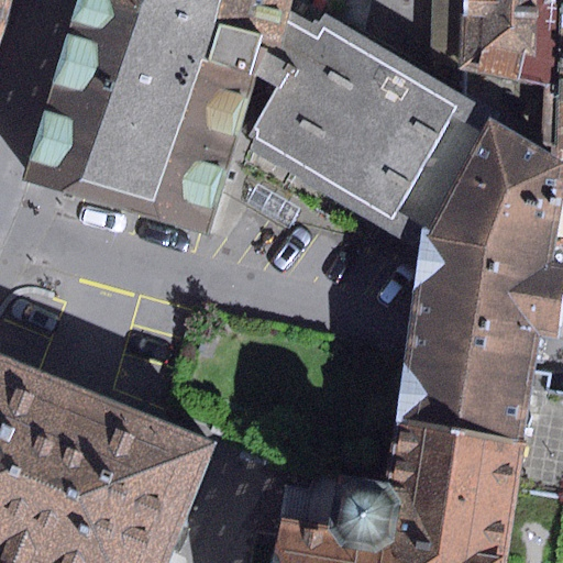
[(0,0),(0,19),(9,21),(13,0),(0,0)]
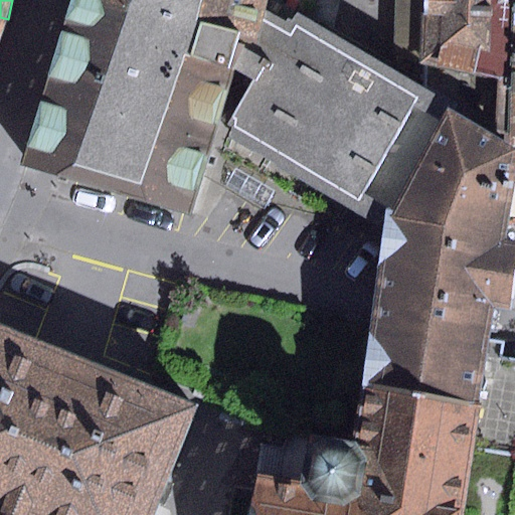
[(241,32),(97,0),(69,0),(22,159),(189,215),(231,67),(241,32)]
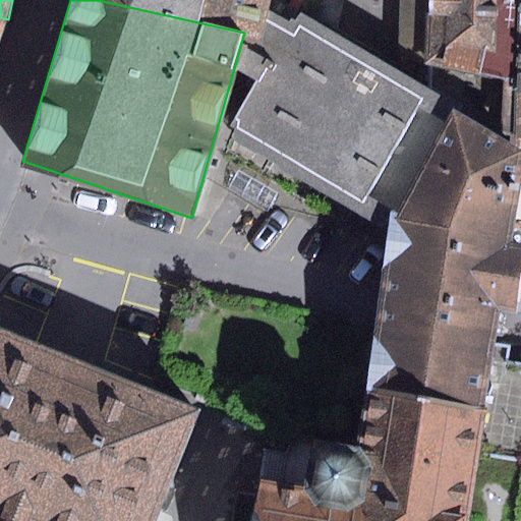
[(98,0),(244,33),(263,38),(267,12),(269,0),(98,0)]
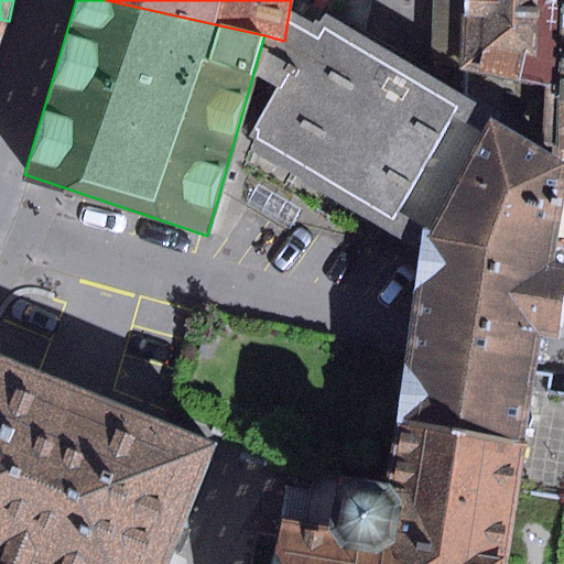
[(549,127),(555,0),(434,0),(432,61),(468,67),(467,98),(496,116),(549,127)]
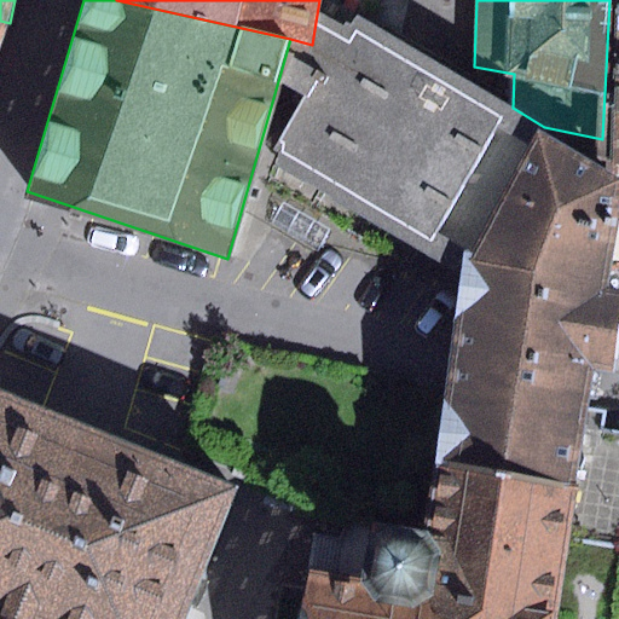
[(601,163),(618,163),(618,0),(609,0),(602,139),(601,163)]
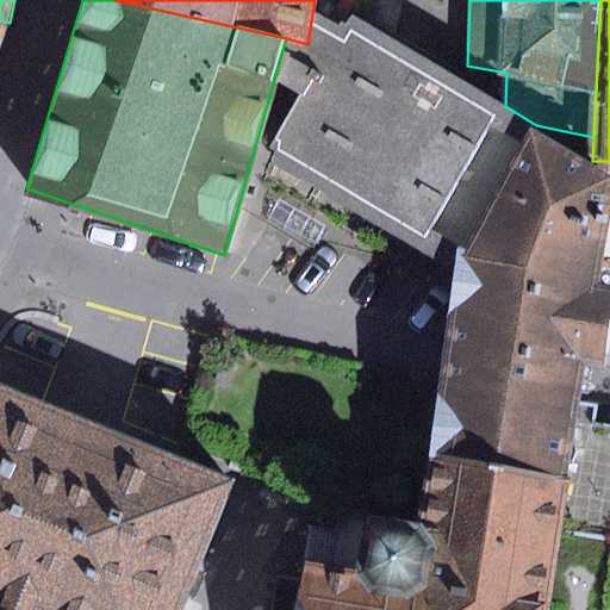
[(286,38),(274,80),(302,97),(271,148),(455,259),(533,130),(536,125),(505,106),(353,14),(342,31),(312,14),(307,44),(286,38)]
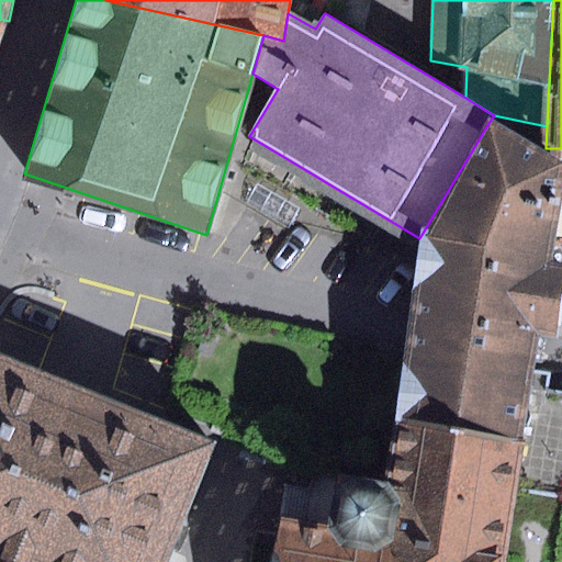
[(396,424),(524,444),(516,492),(561,498),(561,393),(547,391),(550,373),(535,372),(540,338),(558,338),(561,319),(561,269),(554,270),(557,247),(561,247),(561,163),(491,120),(419,238),(396,424)]
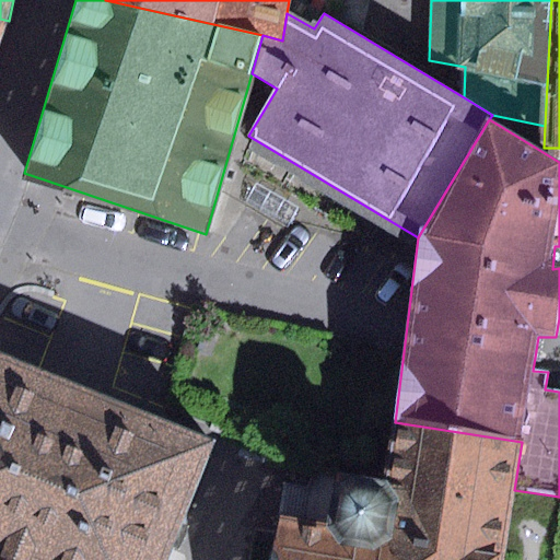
[(256,185),(245,202),(287,229),(299,210),(256,185)]
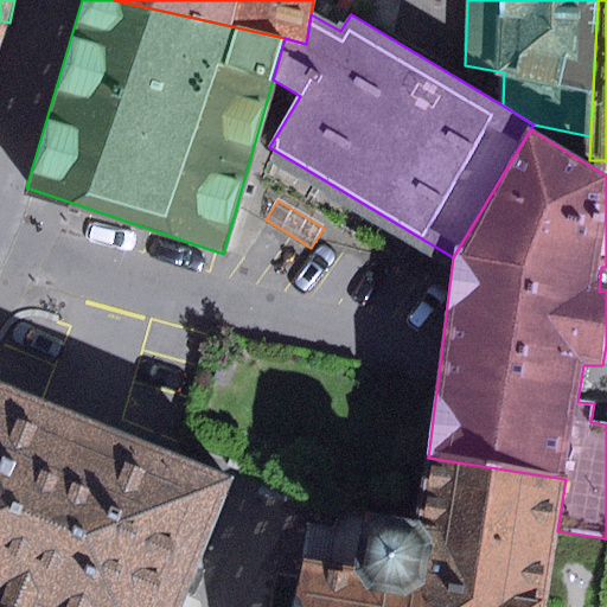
[(0,606),(178,606),(185,594),(231,479),(42,402),(0,383),(0,606)]
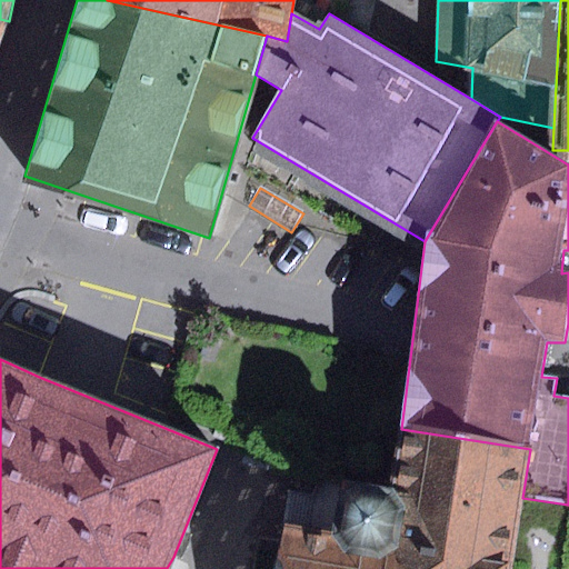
[(510,568),(522,498),(530,449),(401,429),(390,488),(340,479),(331,536),(280,527),(272,568),(510,568)]
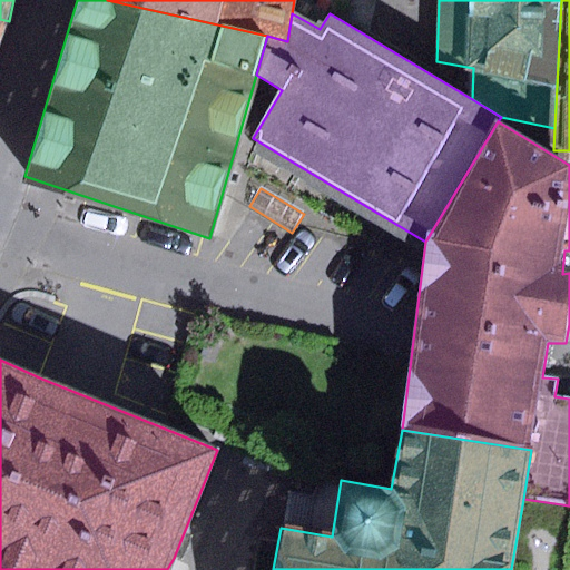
All buildings are outlined.
